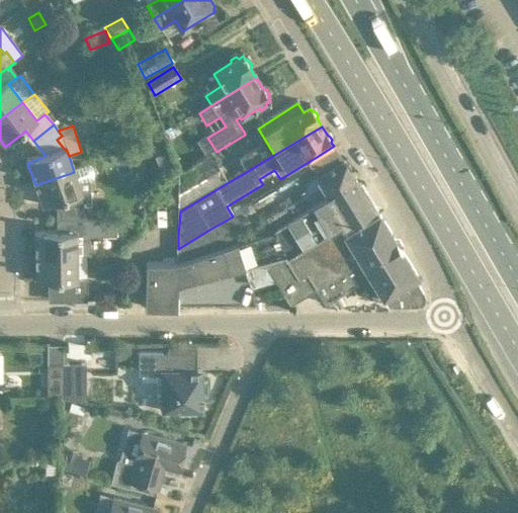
[(217,152),(207,138),(198,144),(206,157),(217,152)]
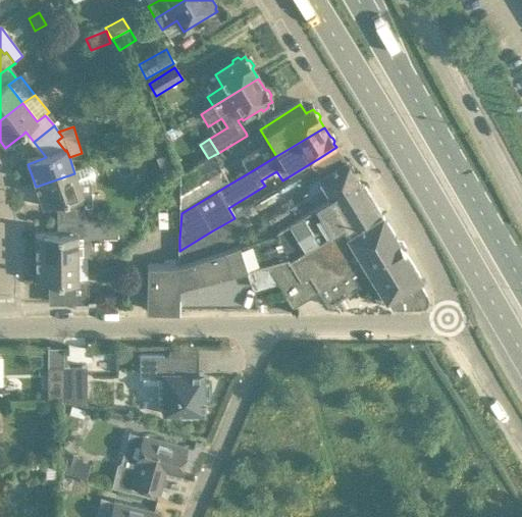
[(164,144),(153,148),(157,158),(168,154),(164,144)]
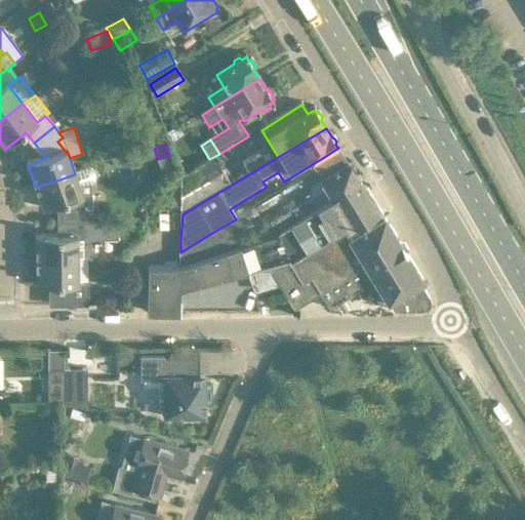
[(176,173),(169,155),(158,159),(165,178),(176,173)]
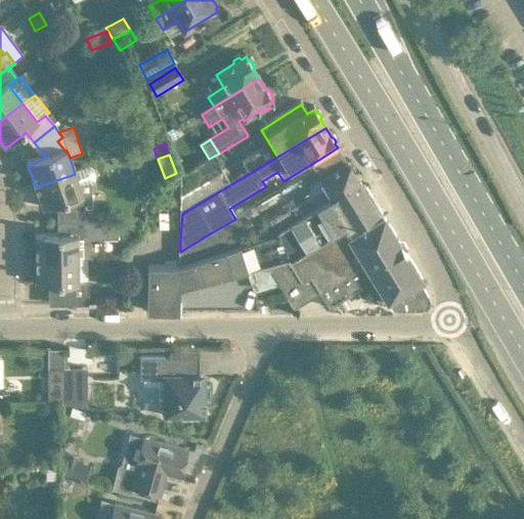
[(182,195),(182,214),(230,185),(215,159),(183,178),(182,195)]
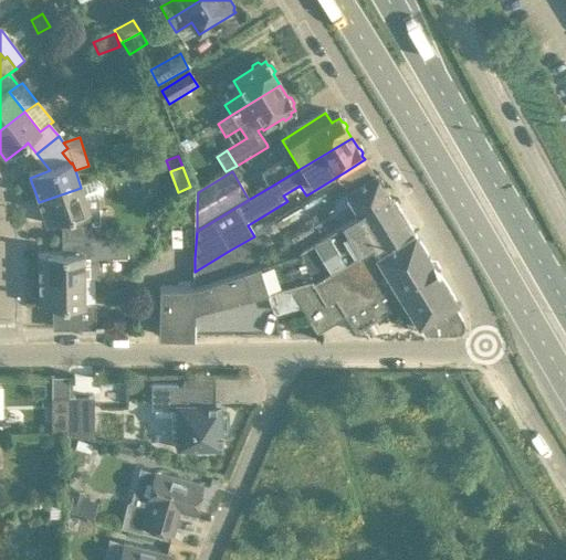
[(337,214),(290,241),(299,254),(301,253),(300,252),(303,251),(389,199),(384,190),(384,187),(381,182),(378,181),(376,178),(357,190),(346,197),(341,199),(337,201),(335,205),(335,210),(337,214)]
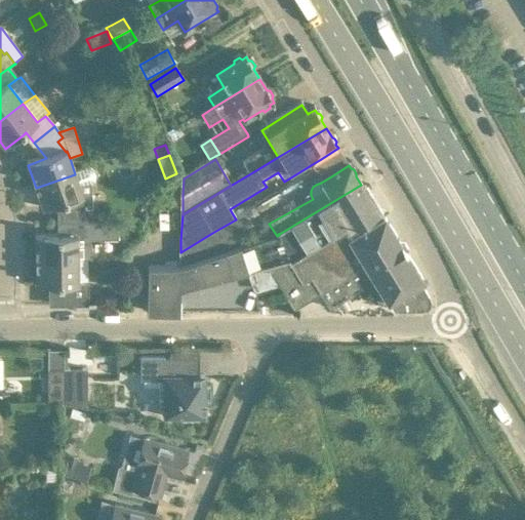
[(75,174),(36,188),(44,211),(57,206),(63,205),(63,225),(92,225),(92,187),(94,184),(95,178),(92,173),(88,169),(75,174)]
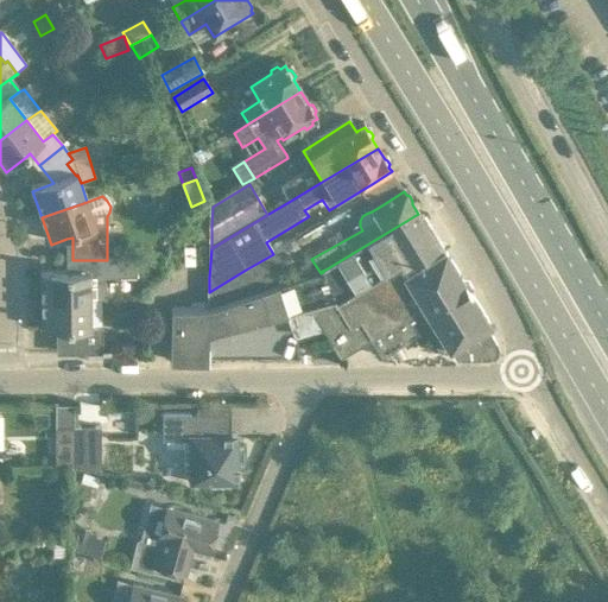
[(285,285),(208,311),(208,337),(286,316),(349,299),(400,268),(406,279),(447,255),(424,219),(422,220),(418,214),(325,270),(322,271),(323,272),(321,273),(285,285)]
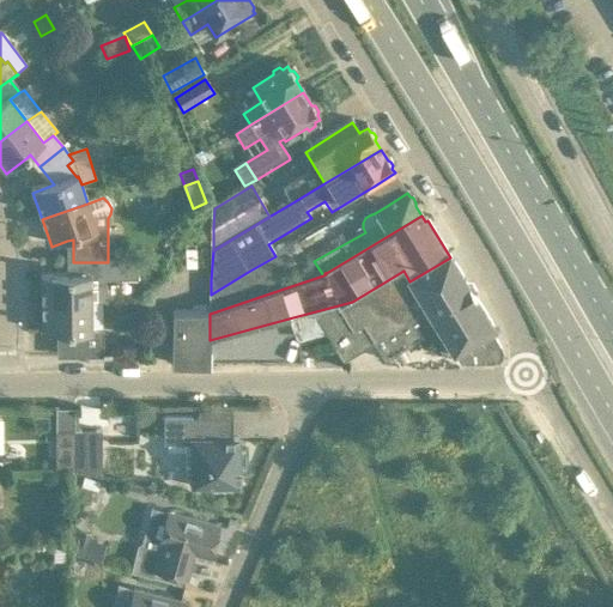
[(211,295),(210,314),(287,287),(280,275),(293,267),(284,252),(275,256),(248,272),(211,295)]
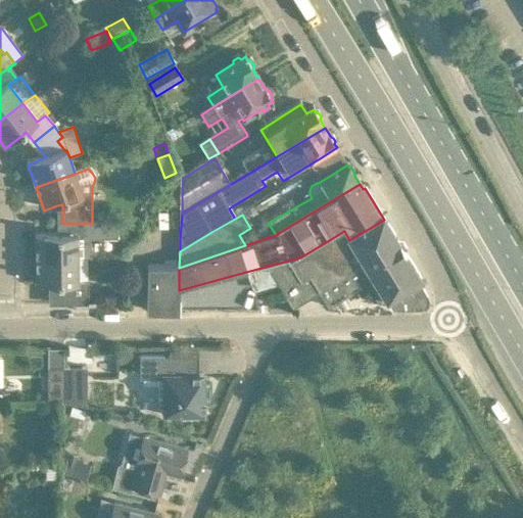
[(399,245),(384,220),(349,240),(344,231),(300,257),(246,272),(253,291),(277,284),(293,312),(320,295),(399,245)]
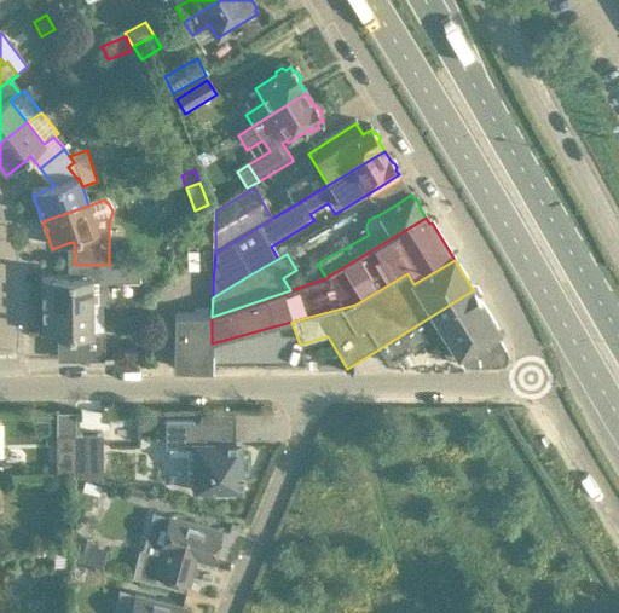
[(74,279),(42,279),(42,308),(92,308),(108,308),(108,293),(105,293),(105,287),(139,287),(139,265),(114,265),(109,265),(74,265),(74,279)]
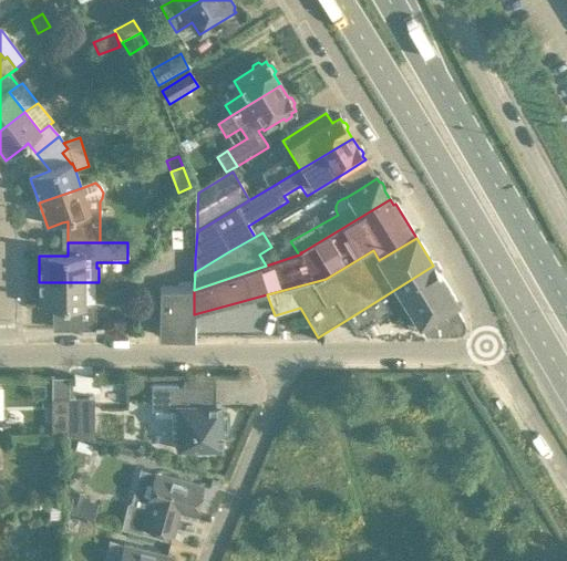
[(437,268),(433,266),(347,320),(357,336),(398,312),(411,333),(419,329),(425,339),(456,339),(461,338),(465,333),(465,328),(463,323),(454,308),(457,305),(440,278),(441,273),(437,268)]
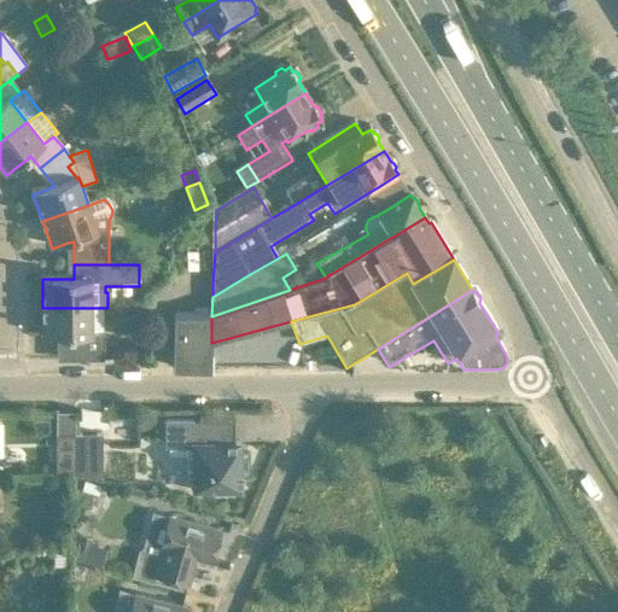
[(68,363),(104,363),(104,336),(92,336),(92,308),(42,308),(42,337),(66,337),(68,363)]
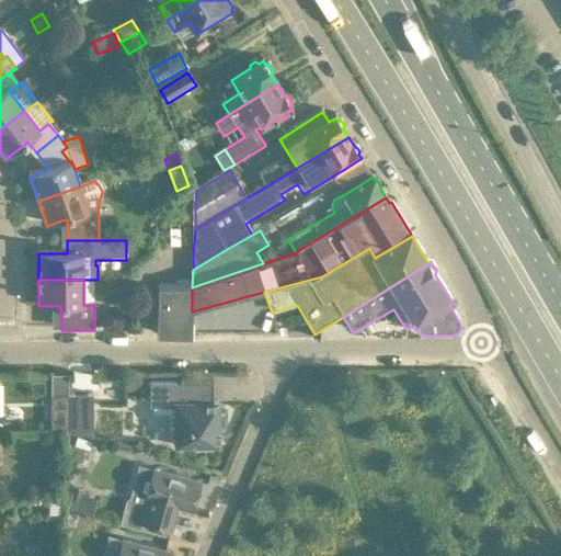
[(192,311),(192,287),(158,287),(157,338),(192,338),(192,311)]
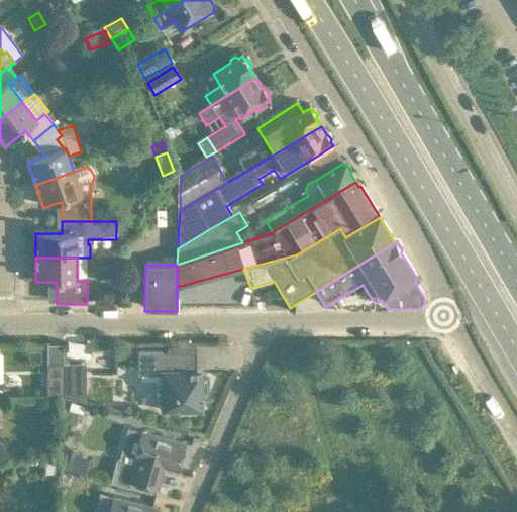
[(144,354),(138,354),(138,376),(138,378),(144,377),(162,377),(162,383),(157,383),(157,407),(162,407),(162,413),(182,413),(202,413),(202,373),(197,373),(191,373),(191,367),(172,367),(172,354),(144,354)]
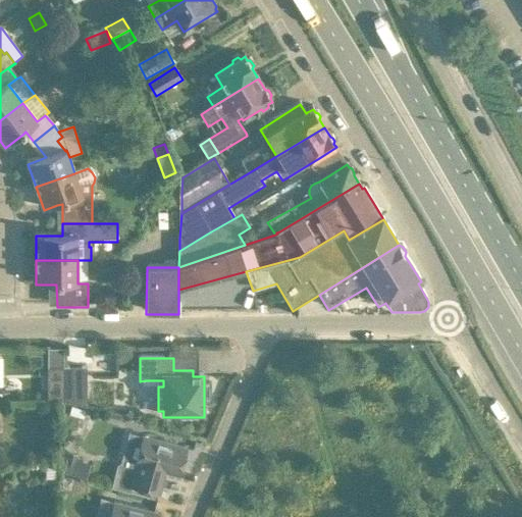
[(48,404),(64,404),(64,369),(48,369),(48,404)]
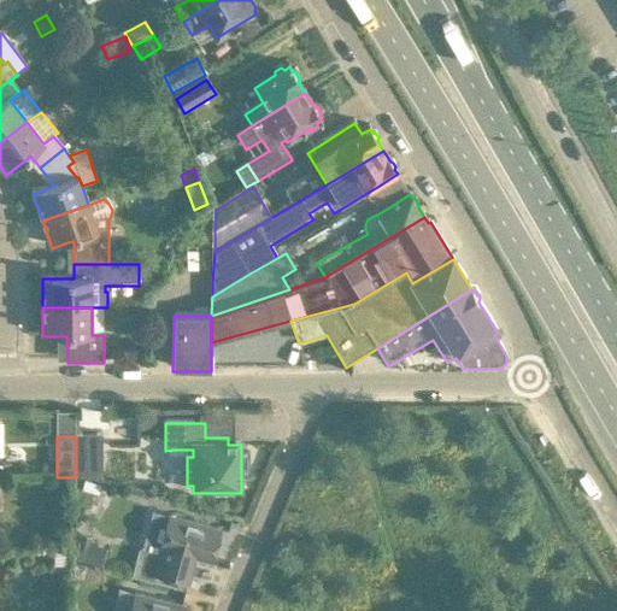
[(76,436),(76,477),(103,485),(103,436),(76,436)]
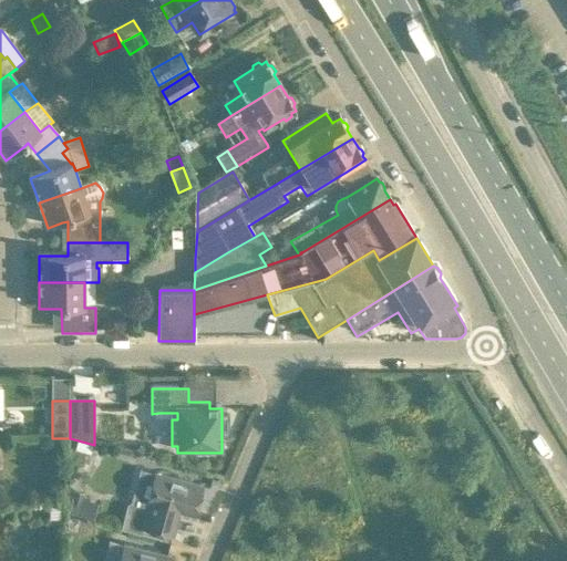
[(4,422),(4,430),(10,436),(19,436),(23,430),(23,422),(19,416),(10,416),(4,422)]
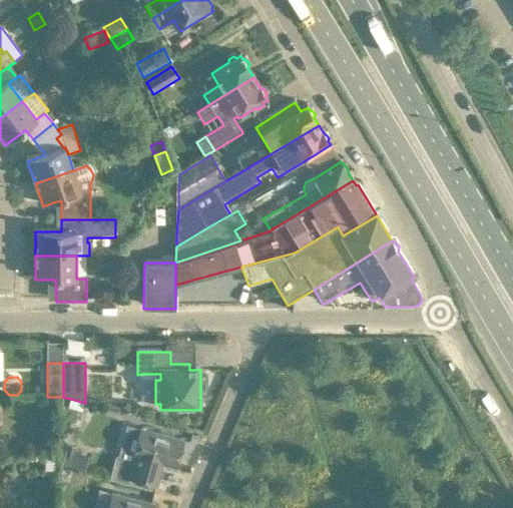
[(116,459),(109,483),(151,494),(154,486),(157,487),(162,465),(175,469),(183,442),(163,437),(143,431),(141,430),(133,457),(135,458),(134,464),(116,459)]
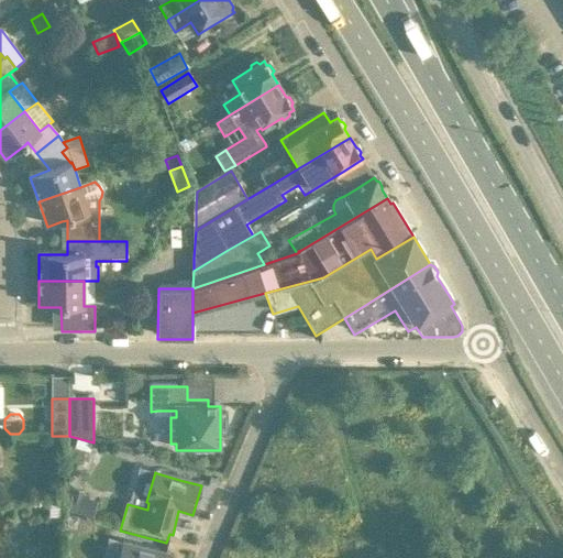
[(73,498),(68,515),(94,523),(96,512),(91,510),(91,507),(79,504),(81,498),(74,495),(73,498)]
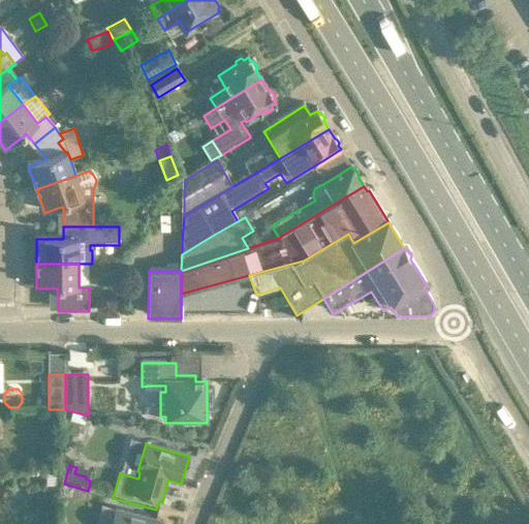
[(159,523),(160,522),(116,511),(113,523),(159,523)]
